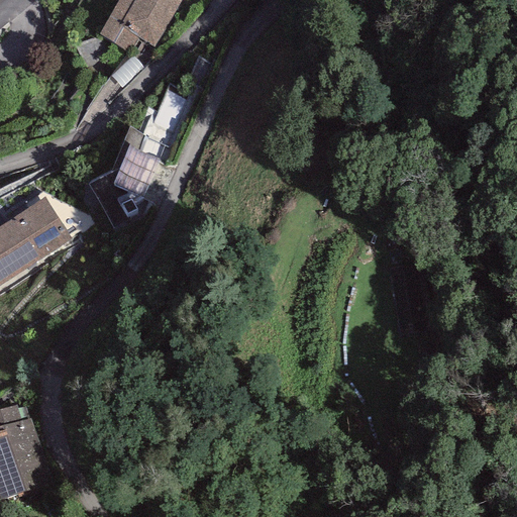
[(153,47),(182,0),(118,0),(98,34),(128,53),(139,38),(153,47)]
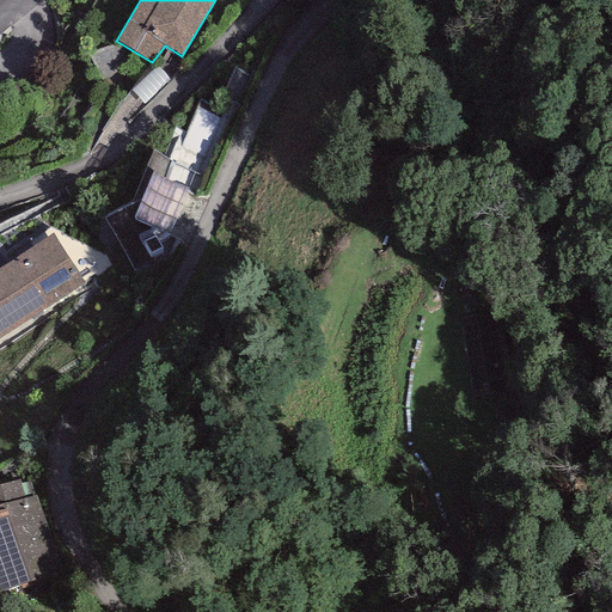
[(189,150),(209,159),(224,129),(202,120),(189,150)]
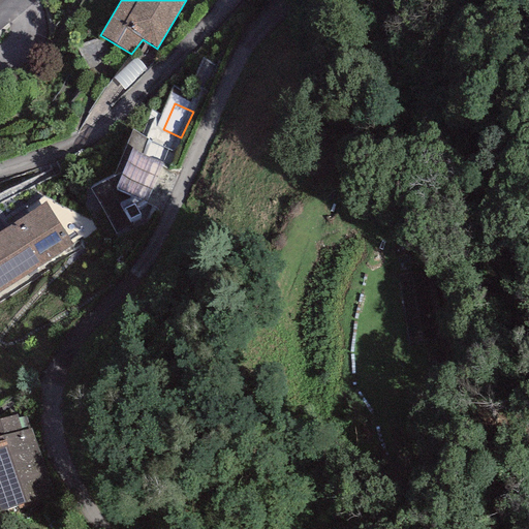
[(173,152),(131,129),(126,146),(132,149),(116,189),(147,203),(162,164),(167,165),(173,152)]
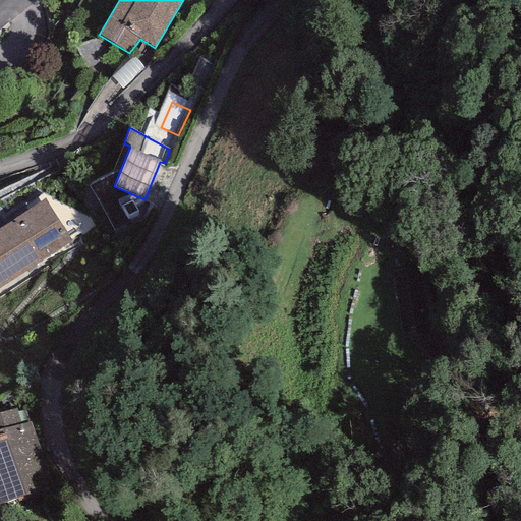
[(0,288),(72,241),(45,198),(0,227),(0,288)]
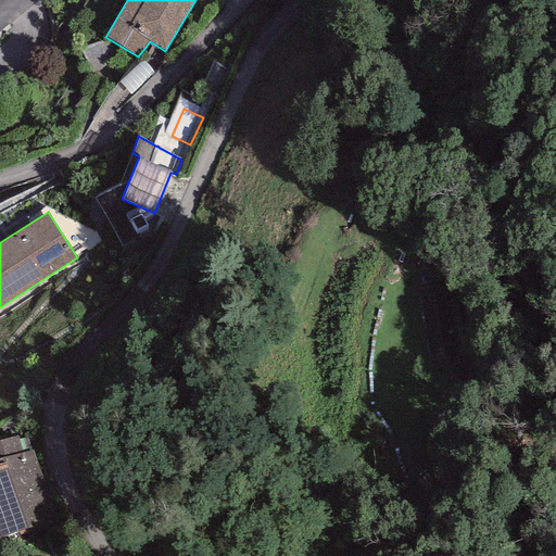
[(17,434),(0,439),(0,538),(57,519),(28,438),(20,440),(17,434)]
